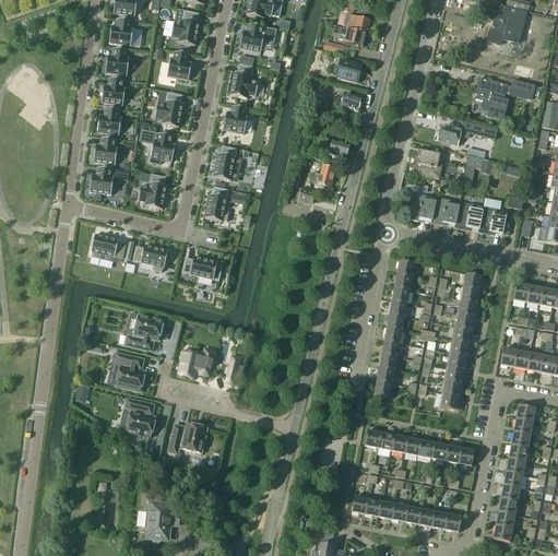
[(115,0),(114,12),(135,15),(138,0),(115,0)]
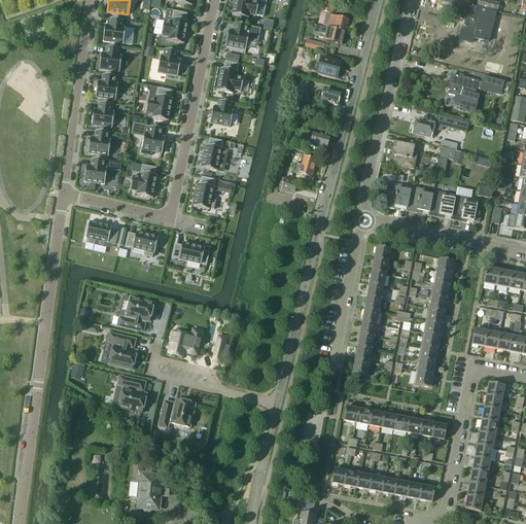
[(234,0),(232,13),(249,16),(250,12),(256,14),(258,0),(234,0)]
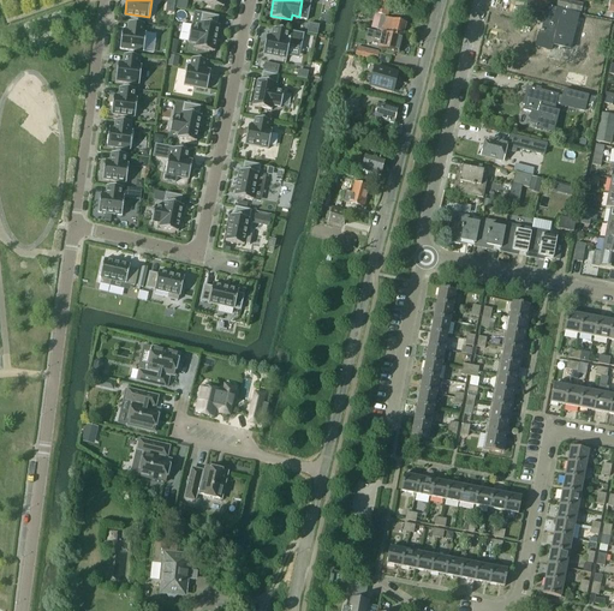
[(388,13),(392,0),(377,0),(376,10),(388,13)]
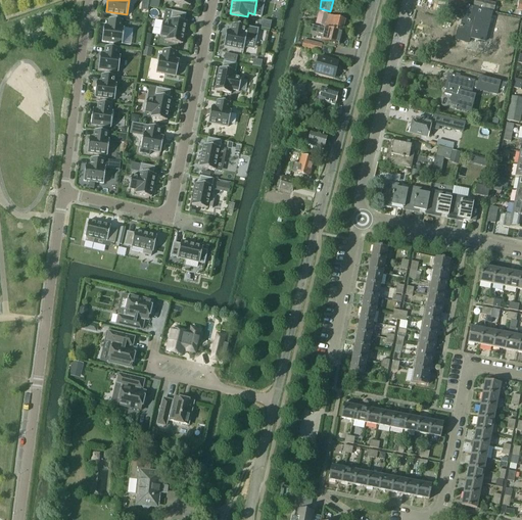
[(492,9),(453,0),(448,0),(445,11),(455,13),(457,7),(465,9),(463,15),(466,16),(464,25),(461,24),(460,25),(461,25),(458,38),(469,41),(470,35),(485,39),(492,9)]
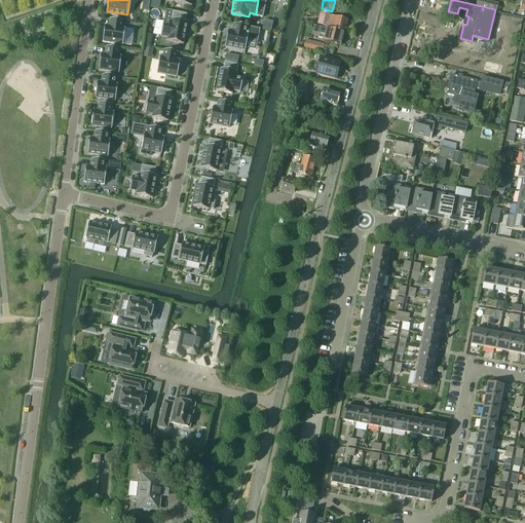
[(161,33),(169,34),(167,38),(184,42),(188,20),(186,19),(187,11),(174,9),(171,23),(163,21),(161,33)]
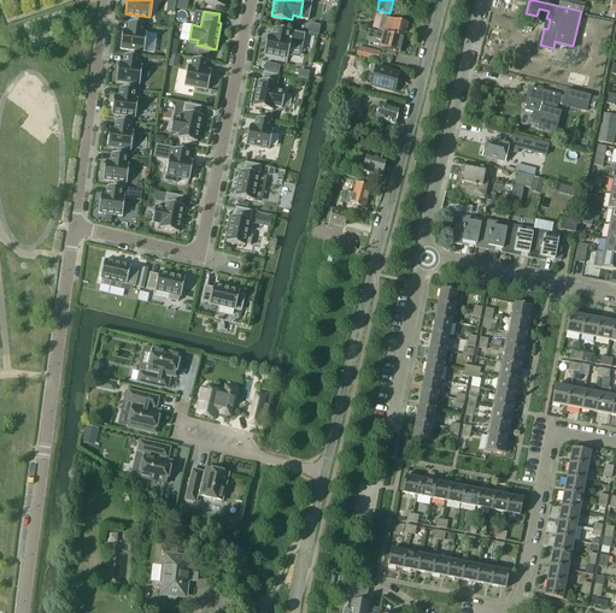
[(381,30),(404,36),(409,21),(388,16),(386,24),(382,24),(381,30)]
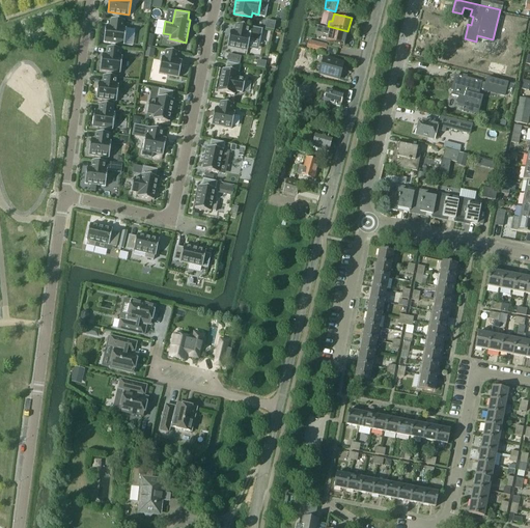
[(126,19),(111,17),(110,24),(106,23),(104,39),(124,43),(133,44),(135,27),(124,26),(126,19)]
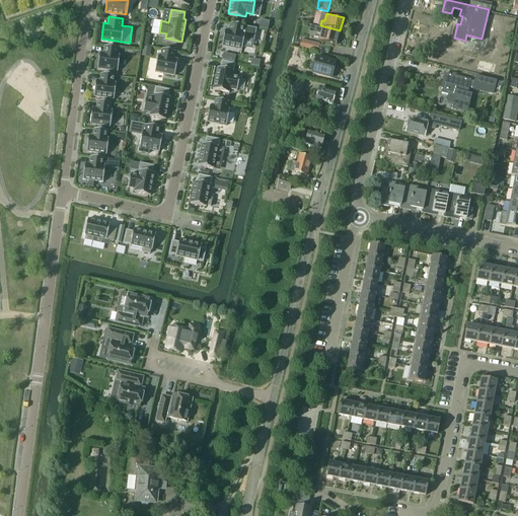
[(222,44),(242,48),(245,31),(243,30),(244,23),(231,21),(230,28),(225,27),(222,44)]
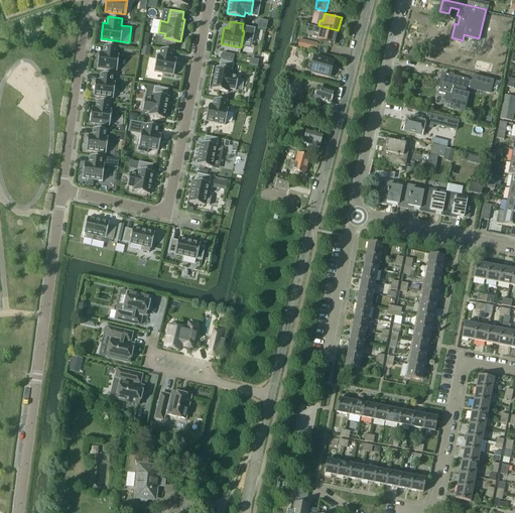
[(335,42),(338,30),(318,25),(317,29),(320,30),(318,38),(325,39),(324,42),(329,44),(330,41),(335,42)]
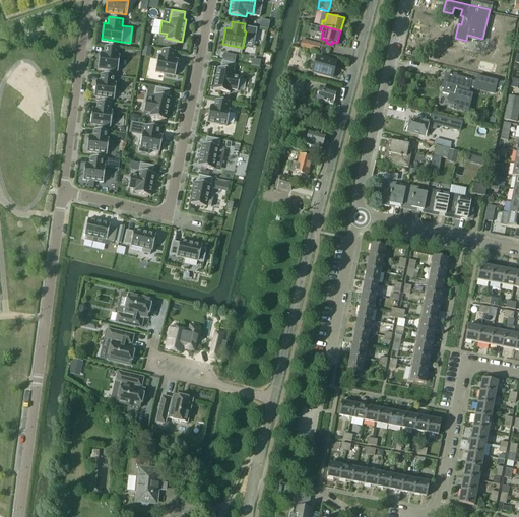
[(307,38),(305,46),(318,50),(320,41),(307,38)]
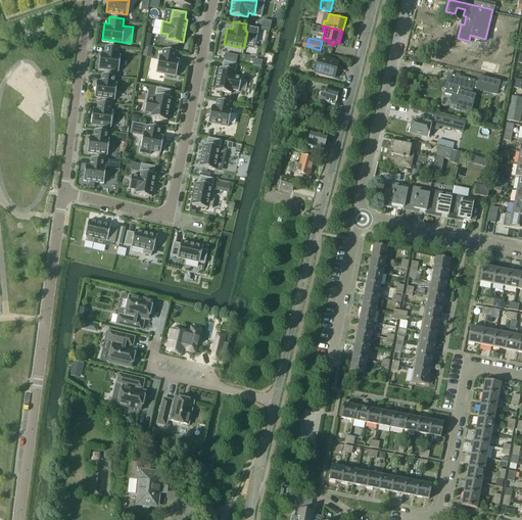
[(120,47),(106,44),(105,51),(101,51),(98,67),(119,71),(122,54),(119,54),(120,47)]
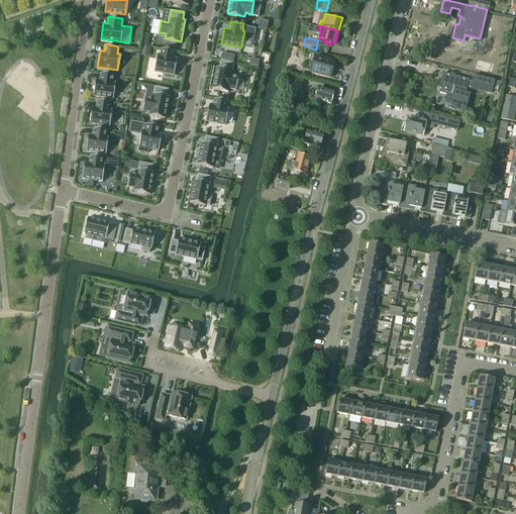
[(155,70),(175,73),(178,57),(174,57),(175,49),(162,46),(161,54),(158,53),(155,70)]
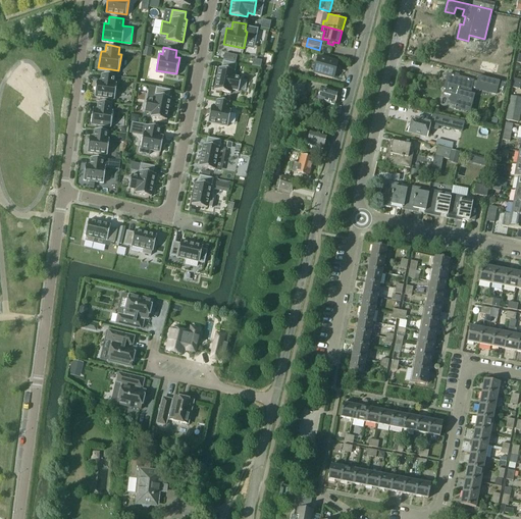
[(225,51),(223,58),(236,60),(238,53),(225,51)]
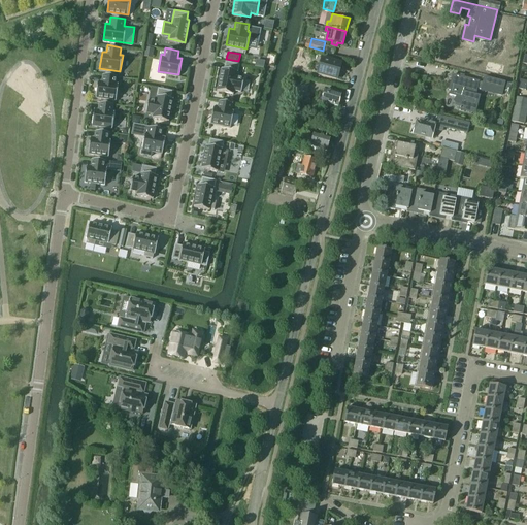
[(341,61),(322,57),(319,72),(337,77),(339,70),(336,69),(338,61),(341,62),(341,61)]
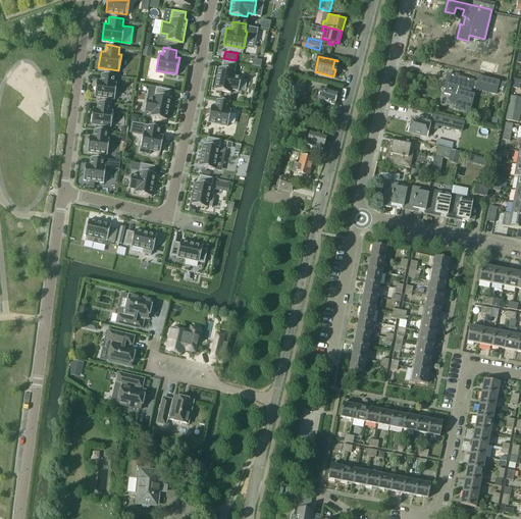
[(254,57),(252,63),(261,65),(261,62),(262,58),(254,57)]
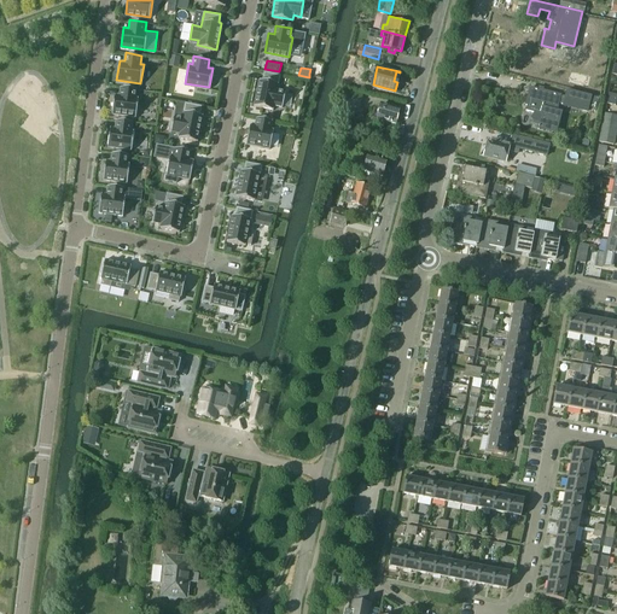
[(255,104),(274,107),(274,104),(283,105),(286,89),(278,88),(280,72),(265,70),(263,79),(260,77),(255,104)]
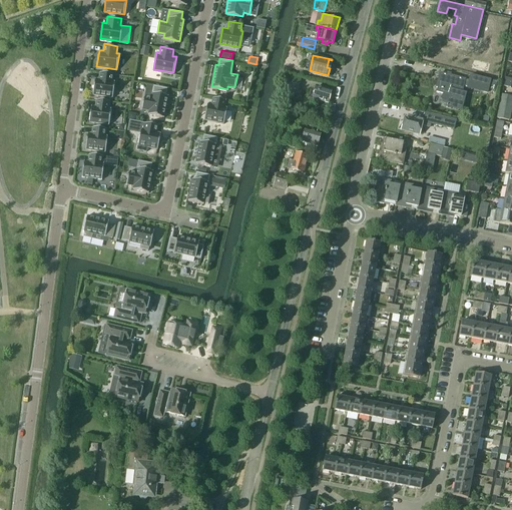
[(113,73),(100,70),(99,77),(95,77),(93,93),(113,96),(115,80),(112,80),(113,73)]
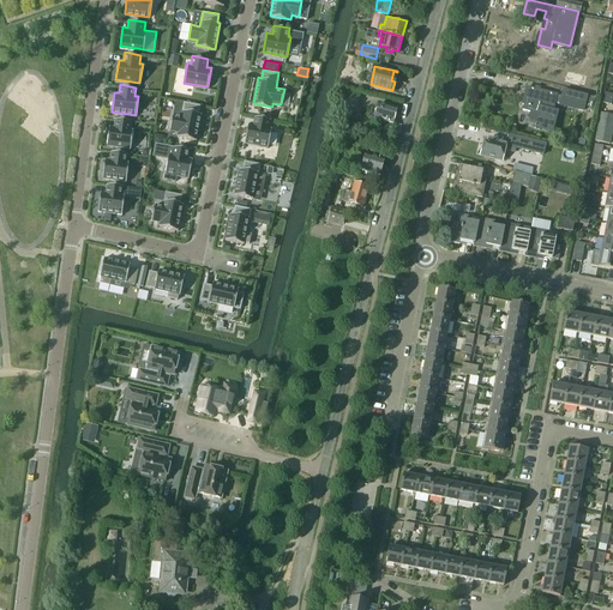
[(550,119),(557,92),(527,85),(523,102),(526,102),(526,104),(524,104),(523,107),(532,109),(528,115),(533,119),(539,120),(545,120),(551,119),(550,119)]
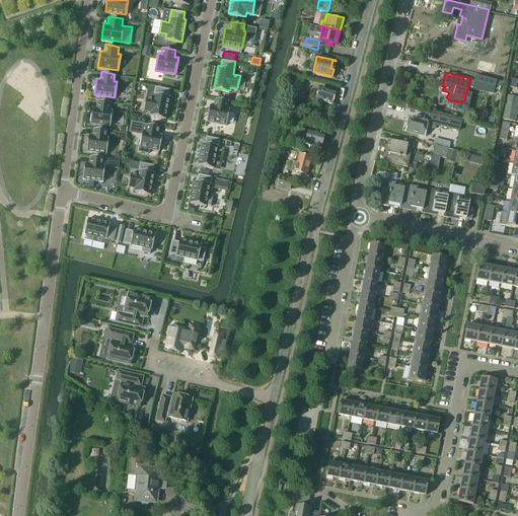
[(292,73),(290,79),(300,82),(301,76),(292,73)]
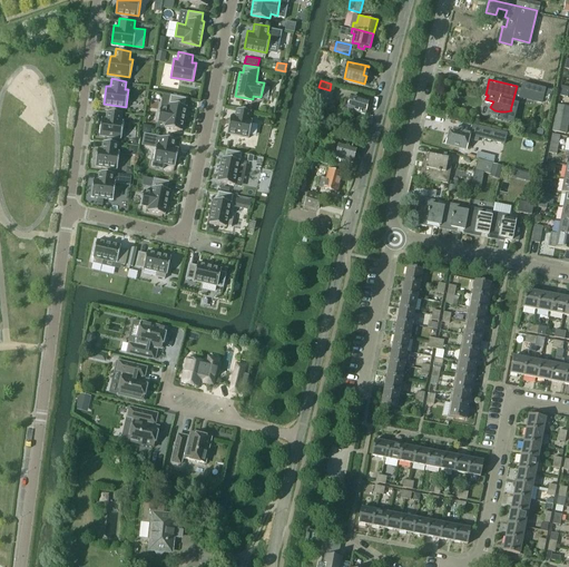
[(158,120),(166,121),(165,126),(183,129),(187,105),(184,104),(186,96),(172,94),(168,107),(160,105),(158,120)]
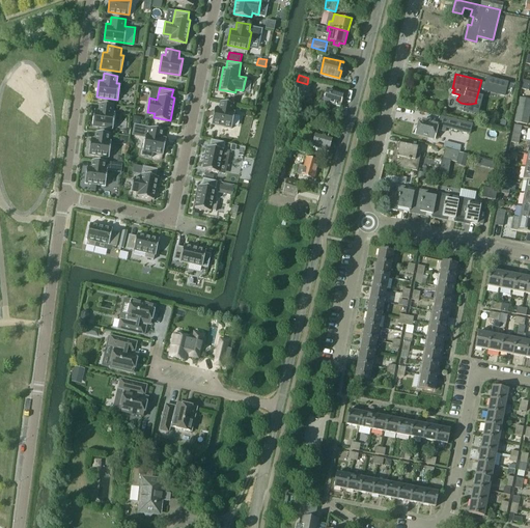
[(340,105),(343,91),(328,88),(325,101),(340,105)]
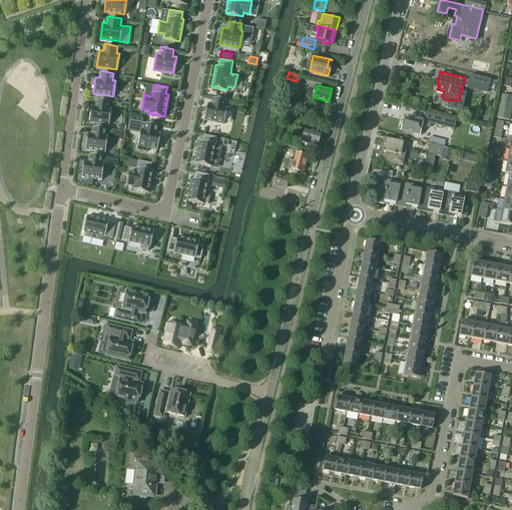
[(501,98),(511,100),(511,93),(502,92),(501,98)]
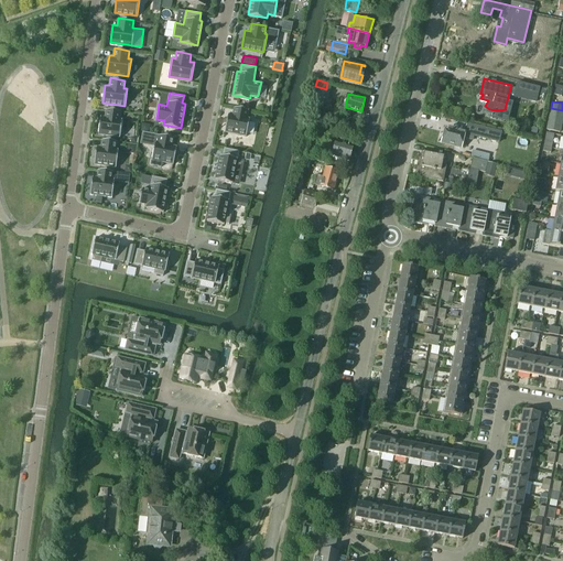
[(225,130),(247,133),(250,117),(247,117),(249,108),(234,105),(233,112),(228,111),(225,130)]
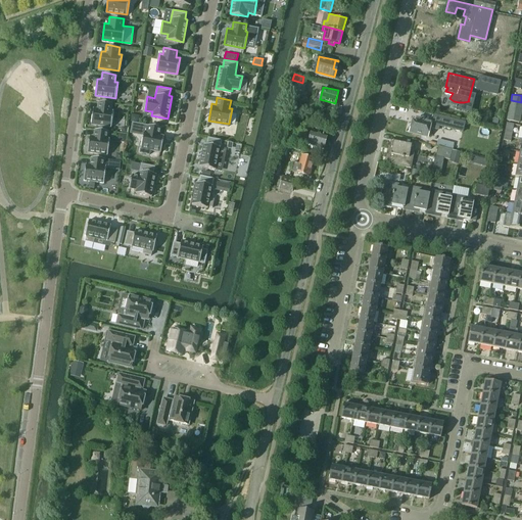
[(112,101),(98,100),(98,107),(93,106),(91,123),(111,126),(113,109),(111,108),(112,101)]
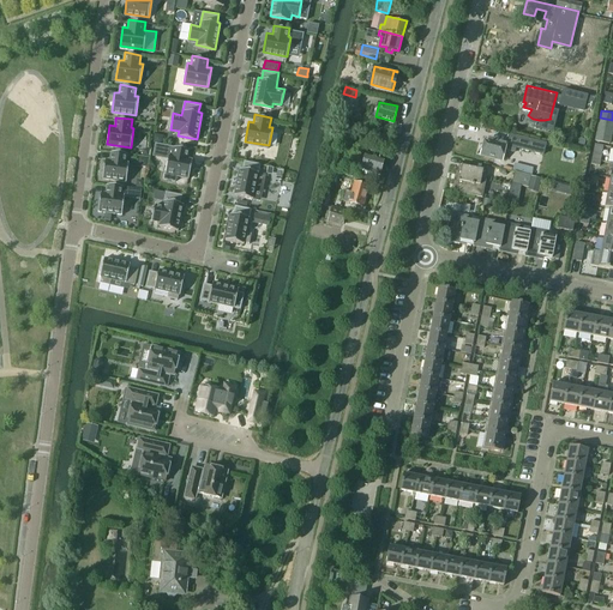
[(612,120),(600,118),(599,125),(612,127),(612,120)]
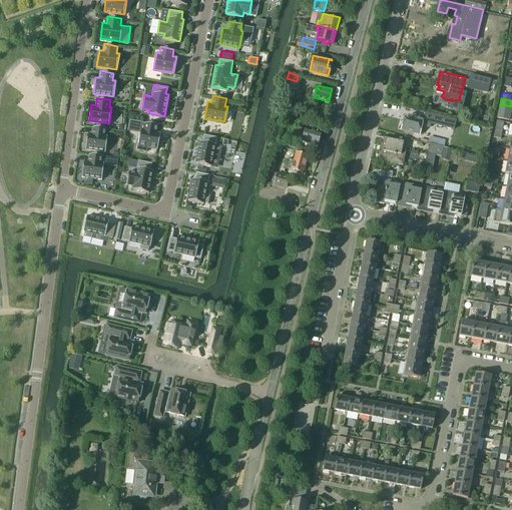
[(509,118),(511,112),(499,109),(498,115),(509,118)]
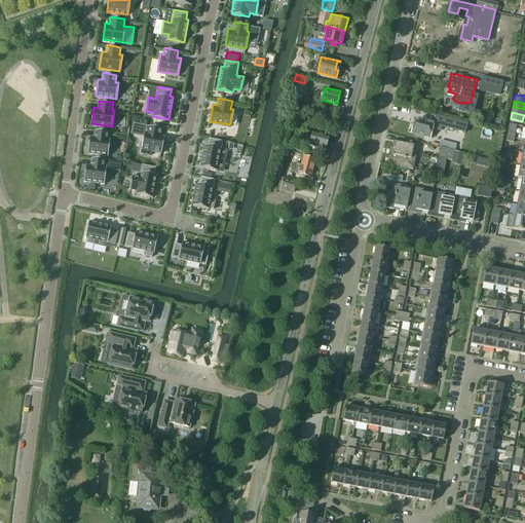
[(430,136),(434,121),(425,119),(425,118),(419,117),(418,121),(414,120),(412,131),(430,136)]
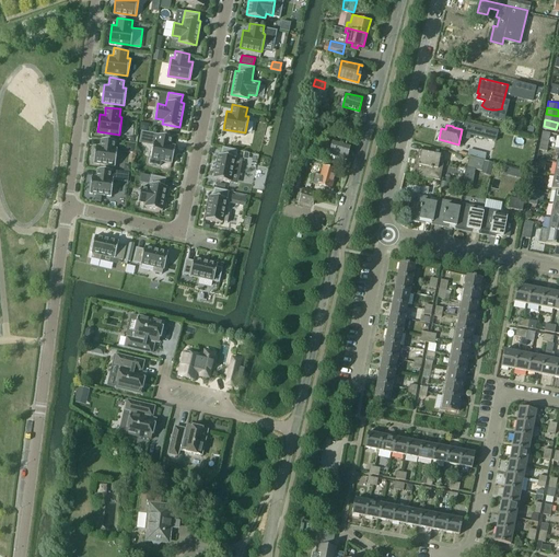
[(548,144),(550,130),(543,129),(539,143),(548,144)]
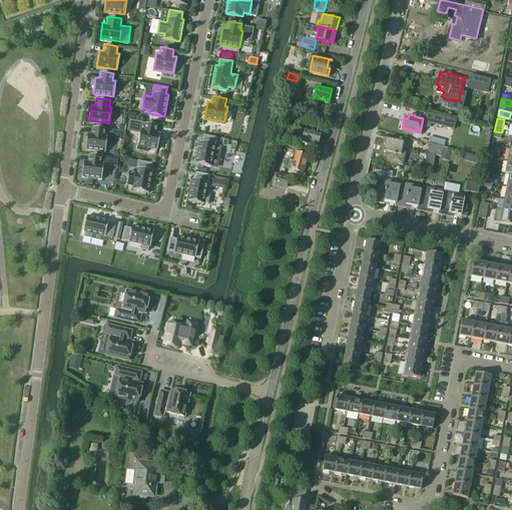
[(138,143),(157,147),(161,131),(157,131),(158,124),(145,121),(143,128),(141,128),(138,143)]
